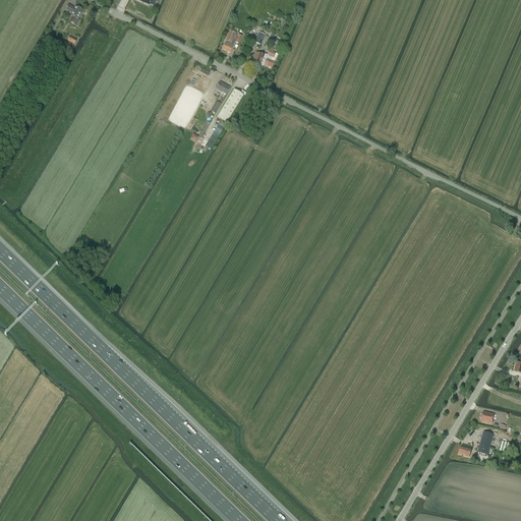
[(78,19),(83,11),(75,6),(74,8),(68,5),(65,10),(72,13),(70,15),(72,16),(69,22),(76,25),(79,20),(78,19)]
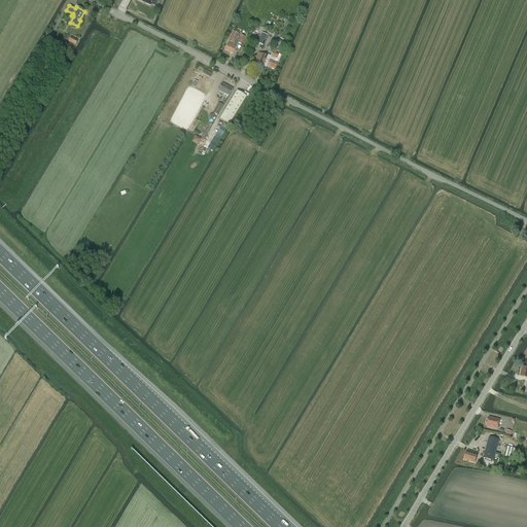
[(242,44),(245,37),(234,32),(224,50),(233,54),(237,44),(238,43),(242,44)]
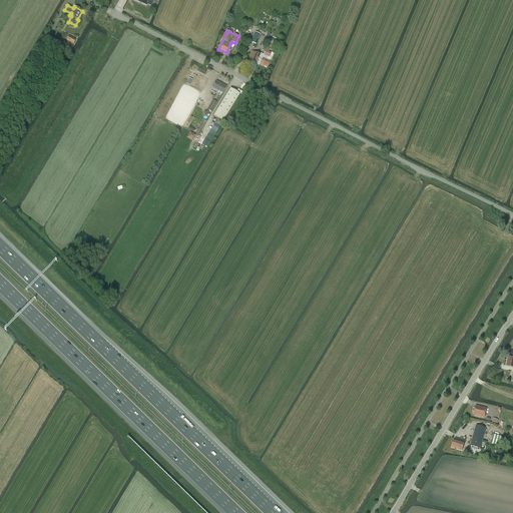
[(257,44),(261,34),(255,32),(250,42),(257,44)]
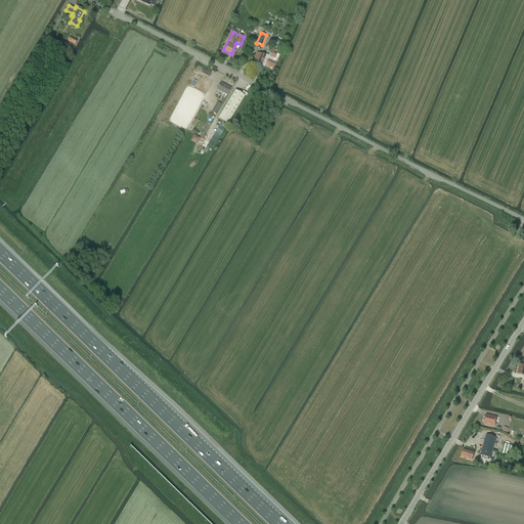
[(79,41),(71,37),(69,41),(76,45),(79,41)]
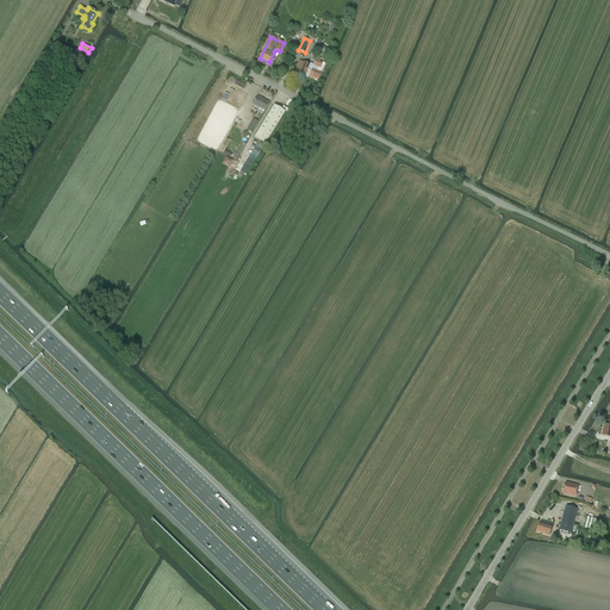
[(310,76),(309,76),(312,78),(312,79),(315,80),(315,79),(318,81),(322,73),(319,72),(323,63),(316,60),(316,62),(315,63),(313,62),(313,64),(315,64),(310,76)]
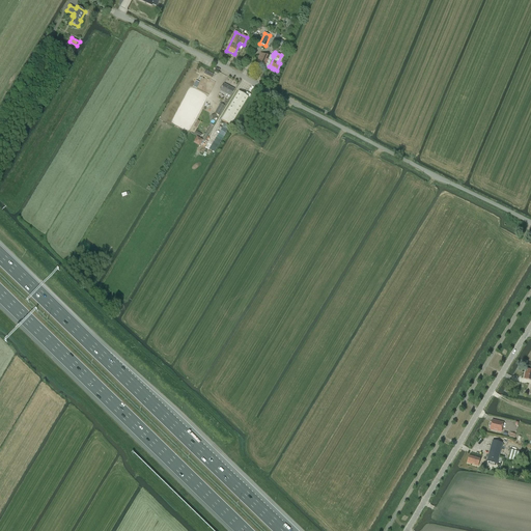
[(260,54),(256,64),(264,67),(269,68),(269,66),(270,66),(274,56),(273,56),(270,55),(269,57),(260,54)]
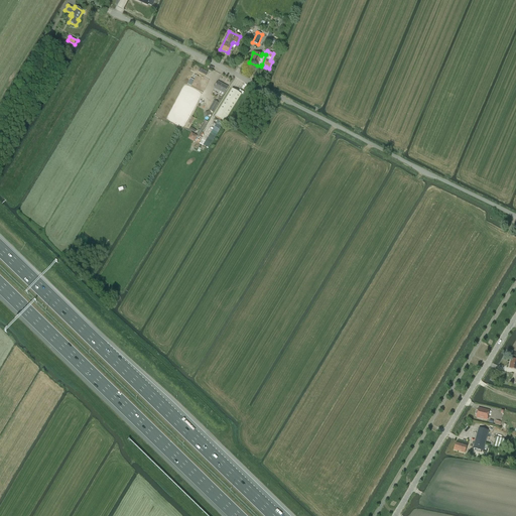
[(225,94),(228,88),(218,82),(215,89),(225,94)]
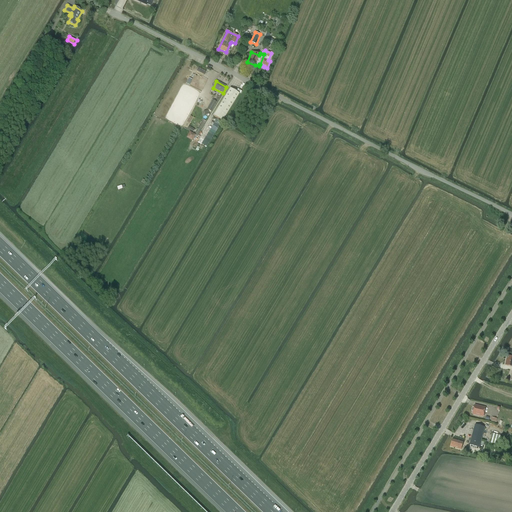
[(222,122),(239,94),(230,88),(213,116),(222,122)]
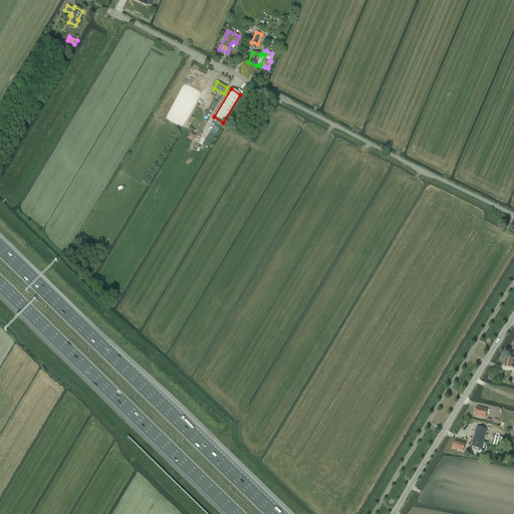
[(212,112),(218,102),(214,100),(208,109),(212,112)]
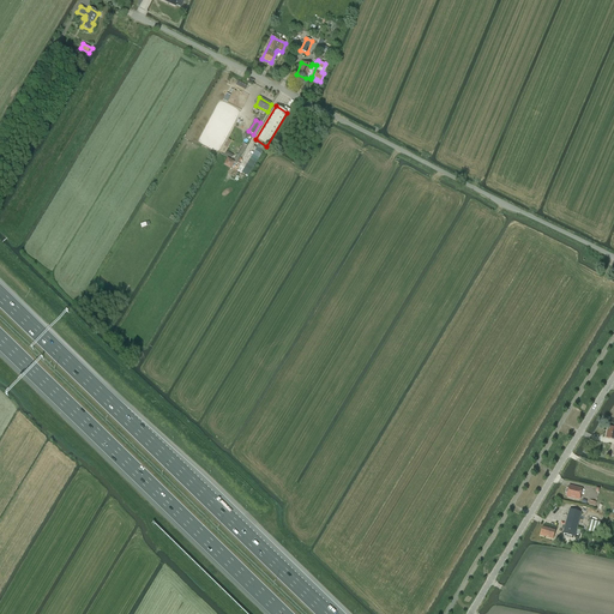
[(244,144),(233,162),(236,163),(247,146),(244,144)]
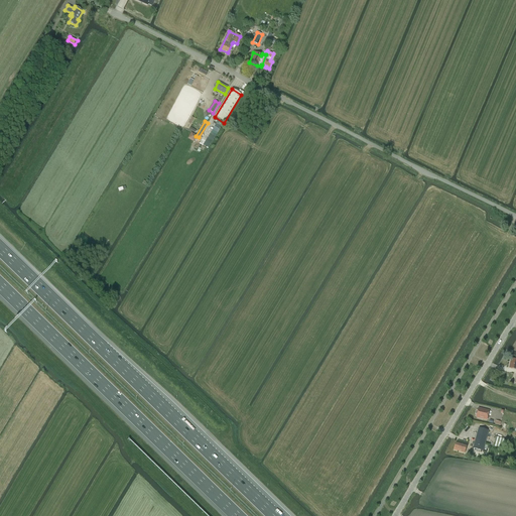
[(217,133),(221,127),(216,124),(212,130),(217,133)]
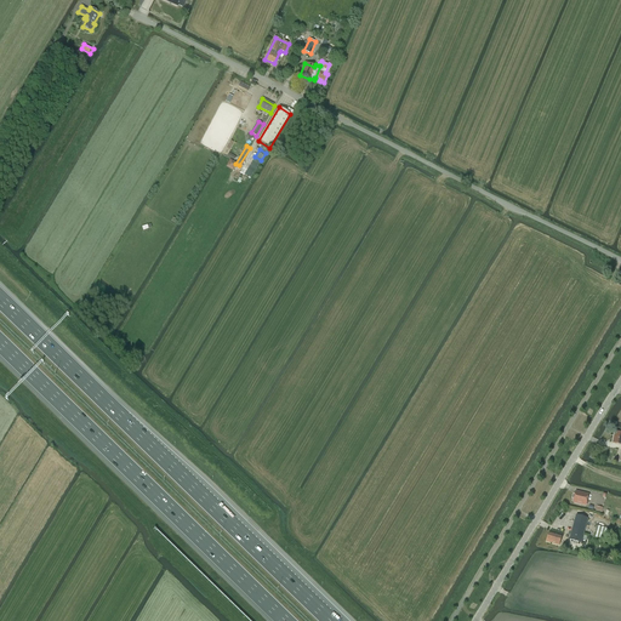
[(231,161),(227,169),(233,172),(237,165),(231,161)]
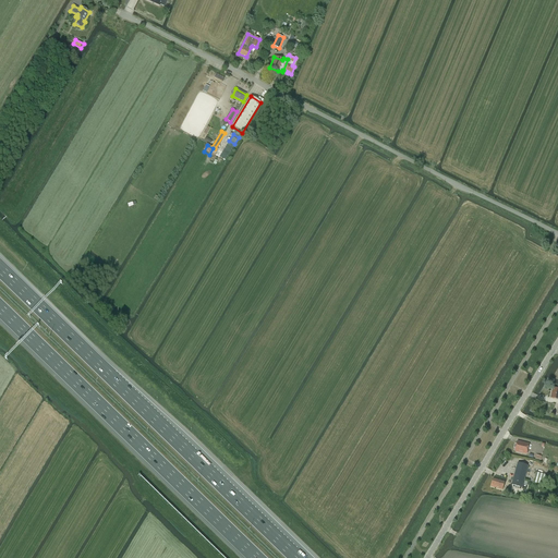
[(226,160),(229,153),(223,149),(220,157),(226,160)]
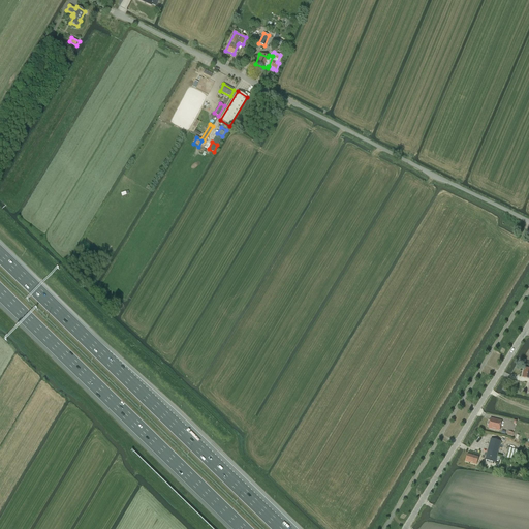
[(490,422),(489,422),(488,424),(489,425),(493,426),(493,429),(495,430),(496,429),(499,430),(501,422),(491,419),(490,422)]
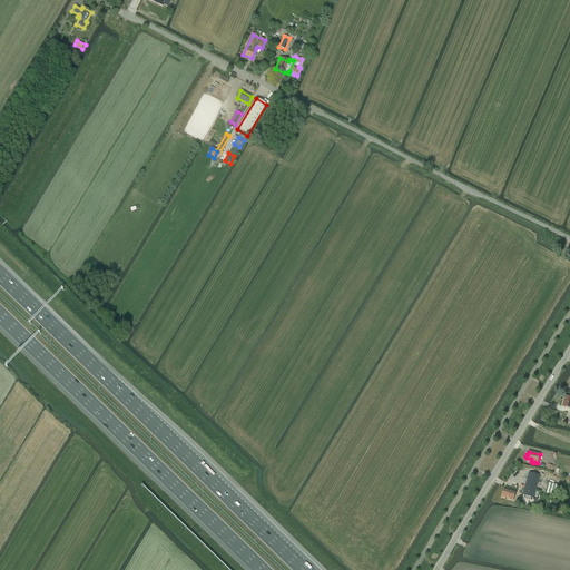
[(533,499),(538,484),(527,481),(523,495),(533,499)]
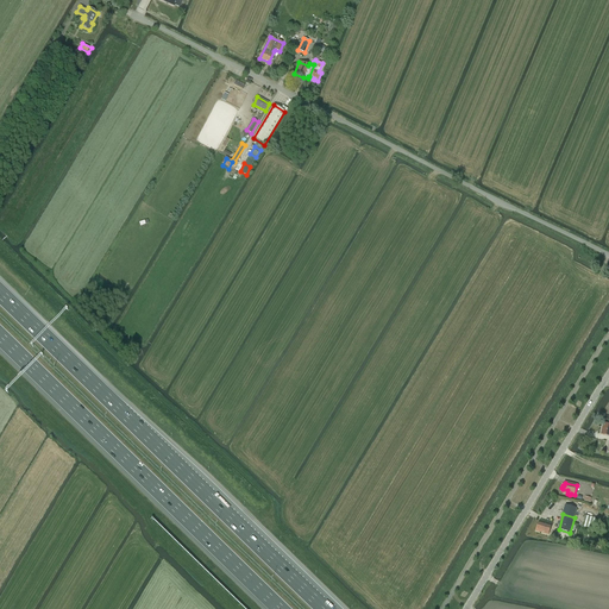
[(597,519),(585,515),(584,521),(585,521),(583,527),(594,529),(597,519)]
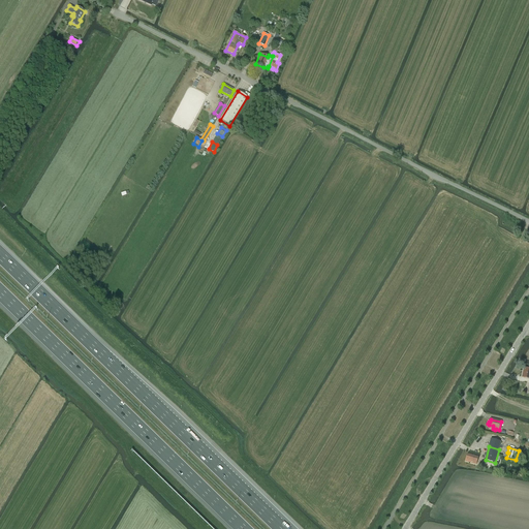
[(466,461),(476,465),(479,457),(468,454),(466,461)]
